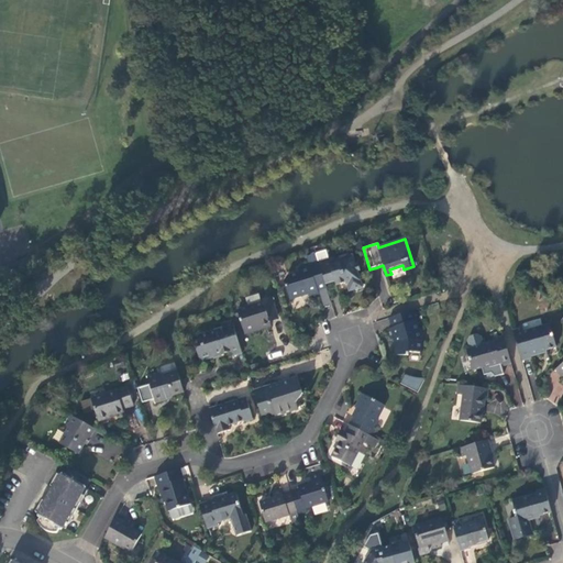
[(335,257),(319,263),(319,264),(326,285),(334,283),(337,286),(341,285),(346,283),(345,282),(349,280),(351,285),(361,282),(357,273),(361,272),(357,264),(355,264),(352,255),(337,261),(335,257)]
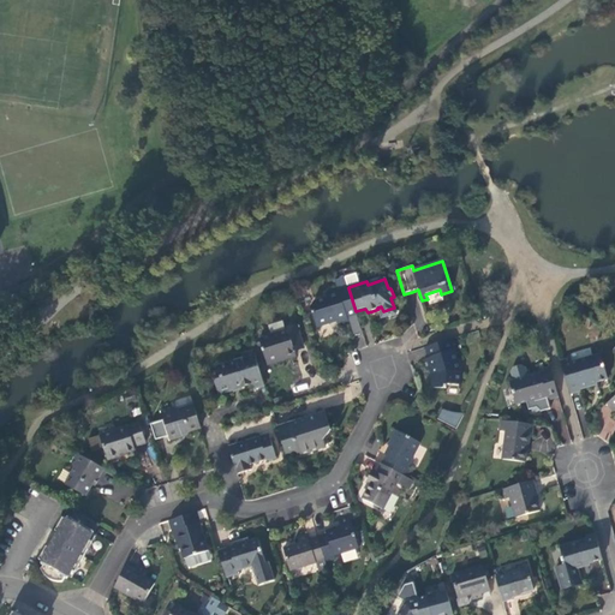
[(346,317),(357,314),(356,311),(348,288),(327,296),(328,298),(314,303),(311,310),(317,327),(327,323),(336,321),(339,328),(350,324),(346,317)]
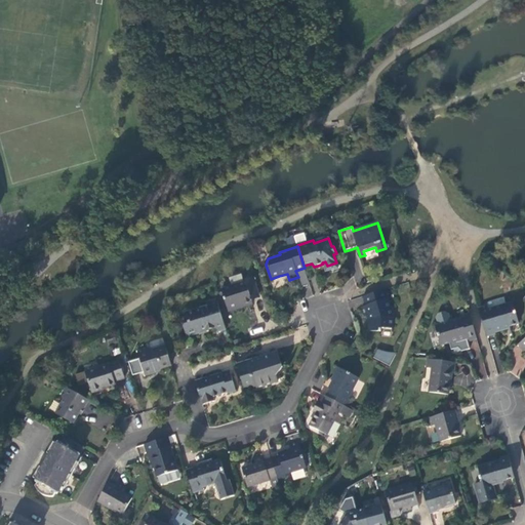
[(338,269),(336,263),(327,266),(328,272),(338,269)]
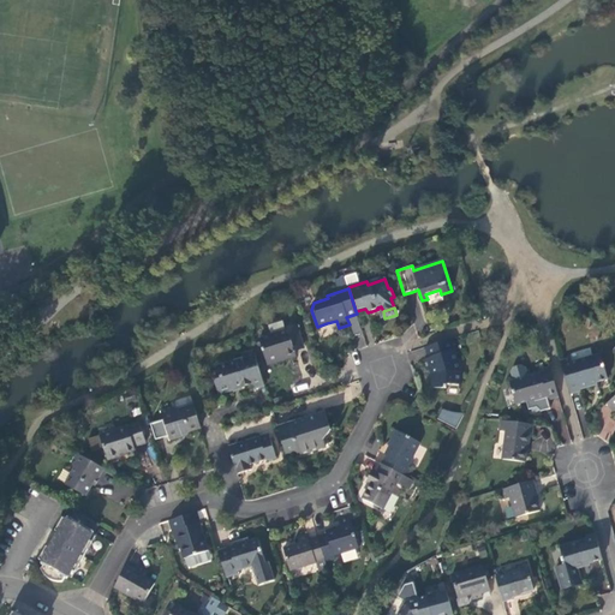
[(303,346),(297,326),(287,329),(287,332),(260,340),(268,363),(285,358),(286,360),(290,359),(296,357),(294,353),(293,350),(303,346)]
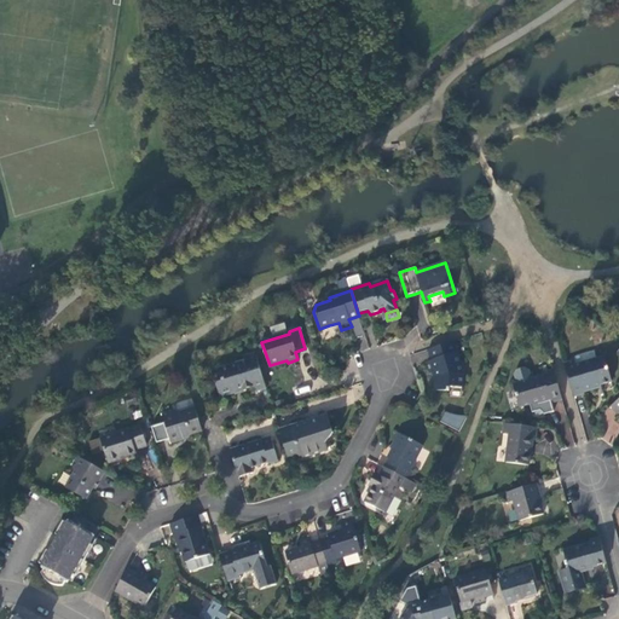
[(461,353),(457,341),(440,347),(428,351),(432,362),(428,363),(432,375),(435,374),(437,379),(437,392),(450,393),(450,389),(462,389),(463,375),(457,353),(461,353)]
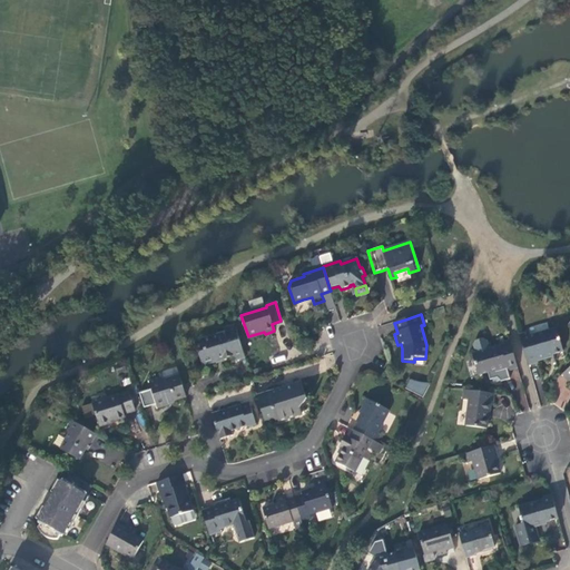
[(234,361),(245,357),(235,326),(224,330),(225,333),(200,341),(203,349),(200,354),(204,365),(212,363),(233,356),(234,361)]
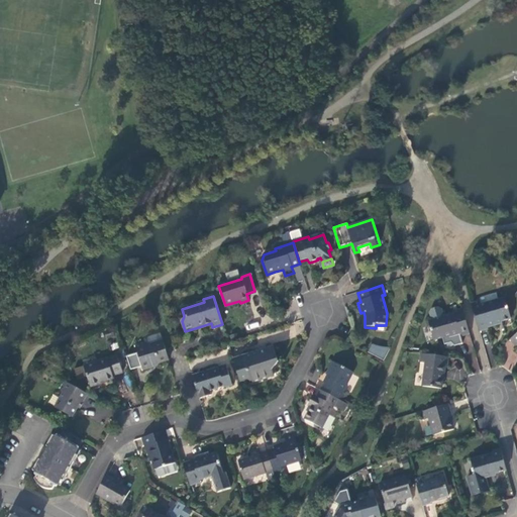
[(480,301),(472,304),(479,331),(488,328),(487,327),(497,324),(496,321),(511,317),(505,298),(481,305),(480,301)]
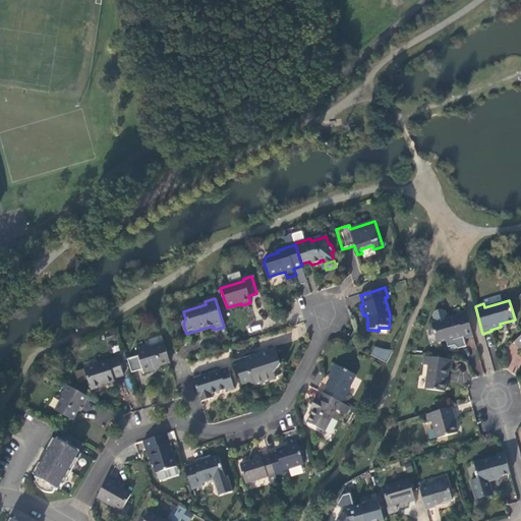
[(473,336),(465,310),(456,313),(457,316),(447,319),(445,311),(442,309),(435,311),(432,315),(435,323),(431,324),(438,342),(446,340),(448,346),(454,345),(458,348),(466,346),(464,339),(473,336)]
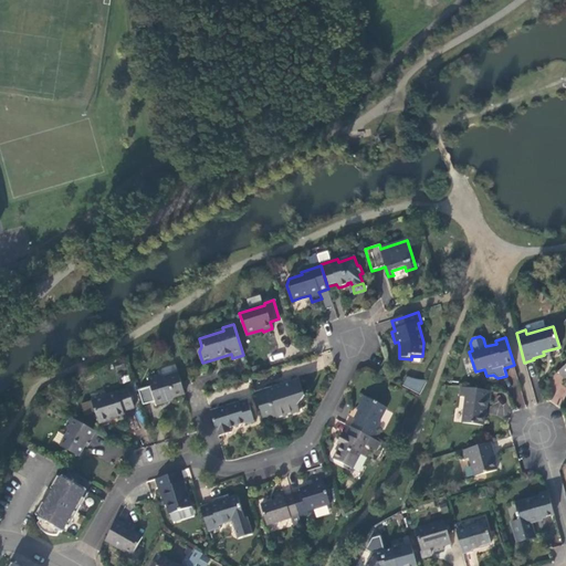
[(138,391),(143,406),(155,402),(156,406),(165,404),(165,401),(186,395),(184,390),(179,374),(164,379),(158,375),(148,378),(150,387),(138,391)]
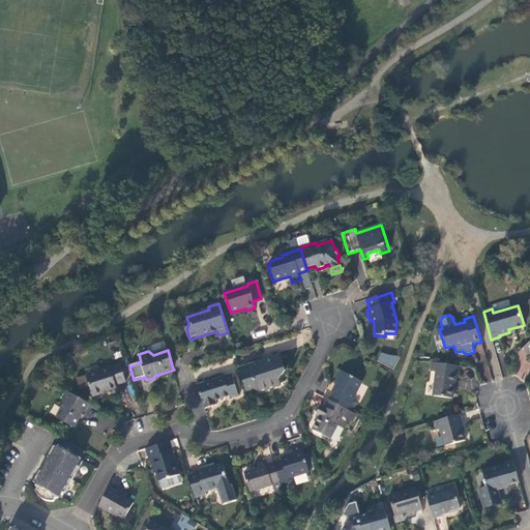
[(380,362),(393,370),(400,358),(385,356),(383,355),(380,362)]
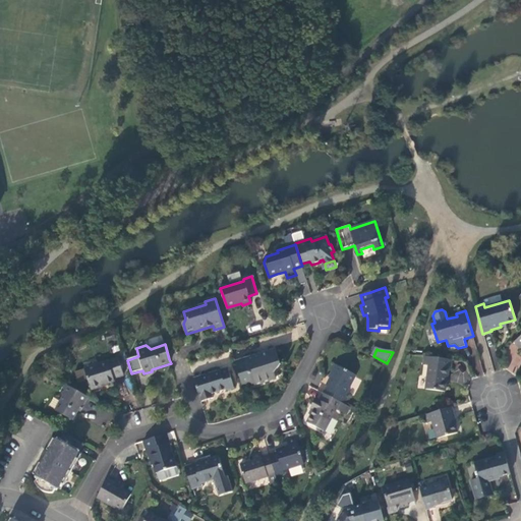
[(276,350),(235,362),(243,390),(258,385),(276,380),(273,368),(281,365),(276,350)]
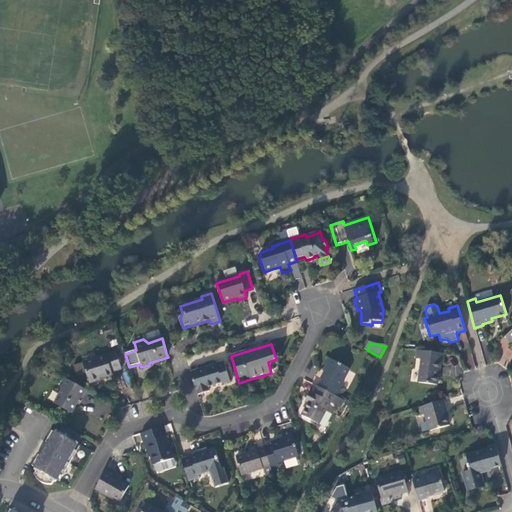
[(445,362),(446,354),(419,351),(418,358),(423,359),(420,382),(439,384),(441,370),(442,371),(443,362),(445,362)]
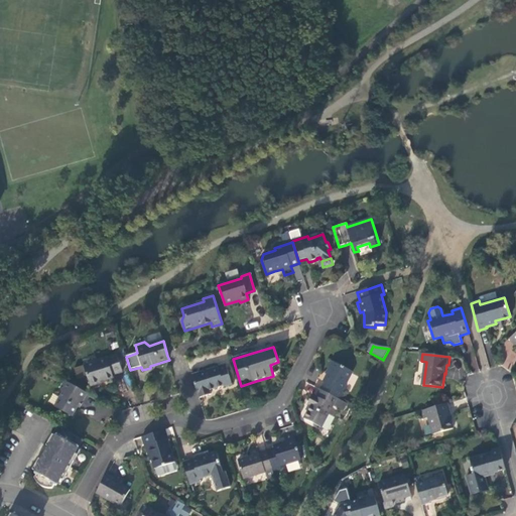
[(117,356),(84,367),(90,386),(101,383),(101,381),(107,379),(113,378),(112,375),(122,372),(117,356)]
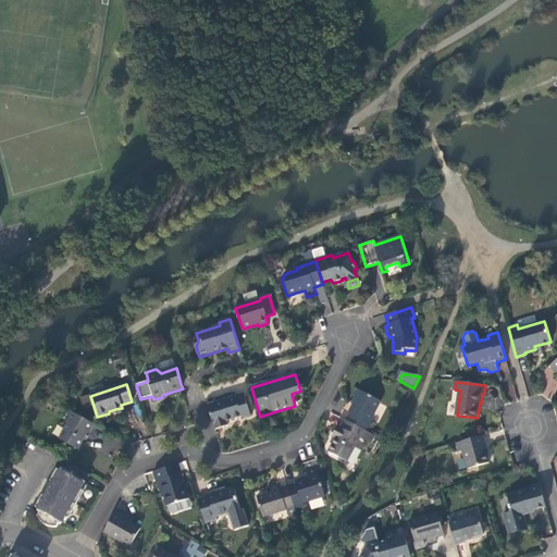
[(350,412),(346,420),(366,431),(368,432),(372,423),(370,422),(380,401),(359,391),(355,399),(355,400),(349,412),(350,412)]
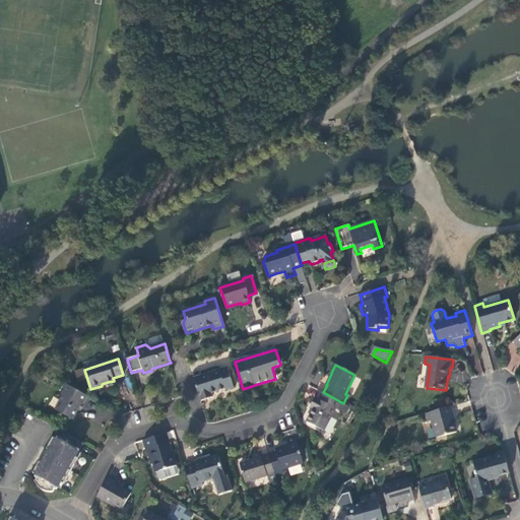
[(228,368),(194,379),(199,397),(200,397),(202,401),(206,400),(212,398),(211,394),(224,390),(225,390),(234,388),(228,368)]
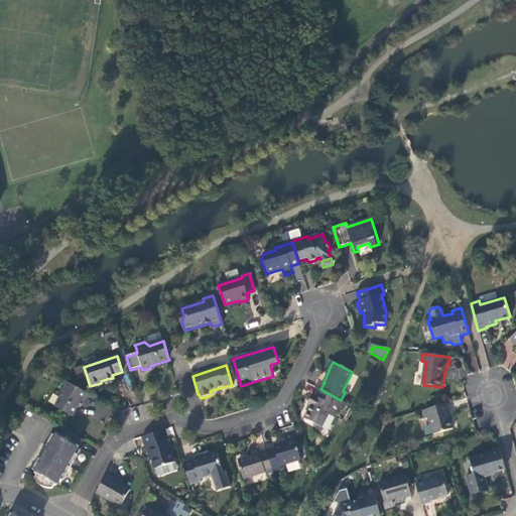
[(83,401),(87,394),(65,381),(60,389),(60,395),(53,407),(72,416),(77,406),(81,400),(83,401)]
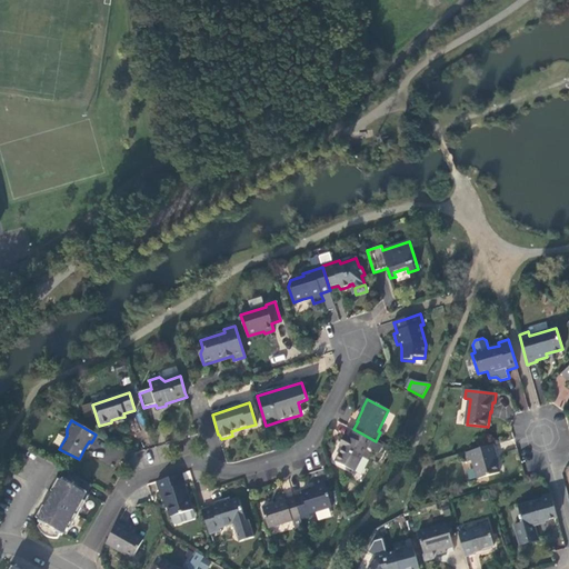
[(373,440),(353,429),(349,438),(347,437),(341,447),(343,448),(336,462),(355,471),(366,447),(378,453),(382,445),(376,441),(373,440)]
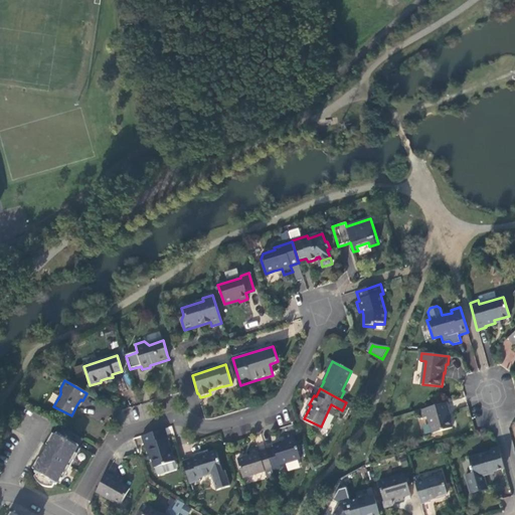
[(448,410),(446,402),(420,410),(422,418),(427,416),(433,433),(451,427),(446,410),(448,410)]
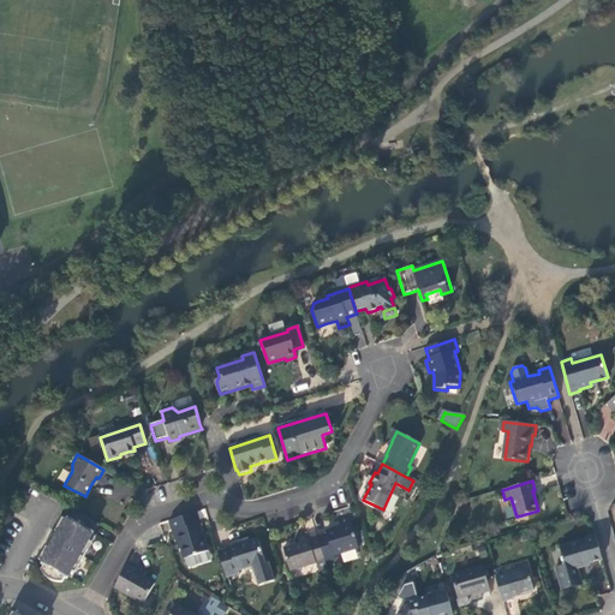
[(91,536),(99,525),(72,509),(66,521),(63,519),(55,532),(59,535),(54,542),(51,550),(46,548),(39,561),(43,562),(42,566),(45,567),(42,572),(42,573),(45,577),(48,580),(53,581),(58,583),(63,583),(64,579),(67,580),(69,578),(76,565),(78,567),(88,549),(85,548),(91,536)]
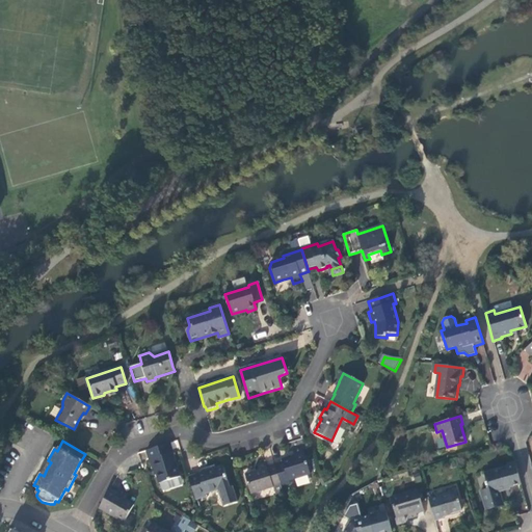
[(180,477),(169,444),(145,451),(149,460),(152,459),(159,483),(160,483),(162,490),(169,488),(167,481),(180,477)]
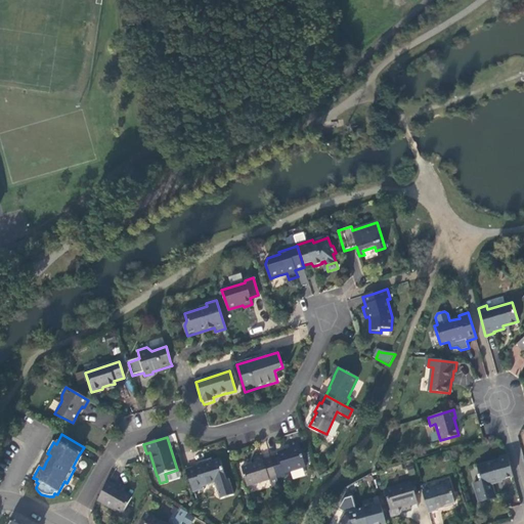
[(278,455),(271,457),(277,479),(286,476),(285,474),(306,467),(298,441),(289,444),(291,448),(282,451),(277,452),(278,455)]
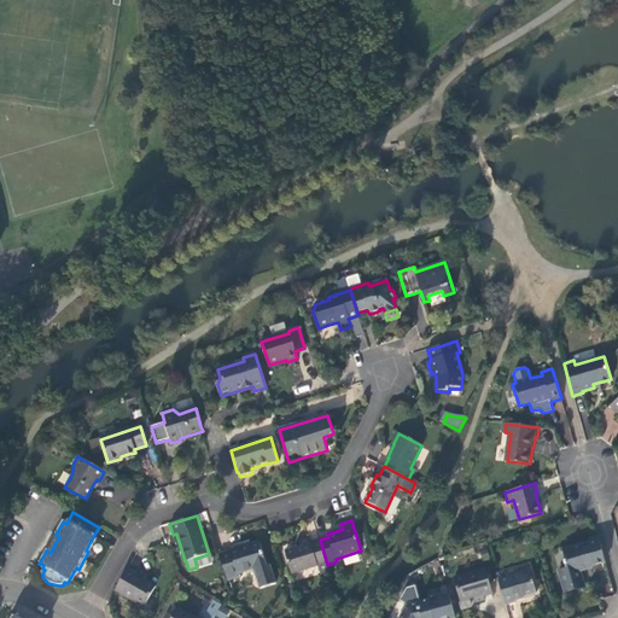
[(586,565),(605,560),(598,535),(590,537),(592,540),(571,546),(572,548),(563,551),(565,559),(563,559),(565,566),(558,569),(564,590),(583,584),(579,570),(587,569),(586,565)]
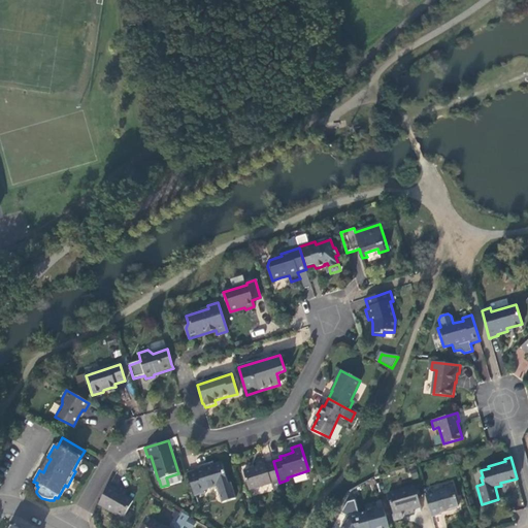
[(274,491),(282,489),(279,483),(273,461),(266,463),(264,458),(256,461),(258,467),(251,469),(243,471),(250,490),(272,482),(274,491)]
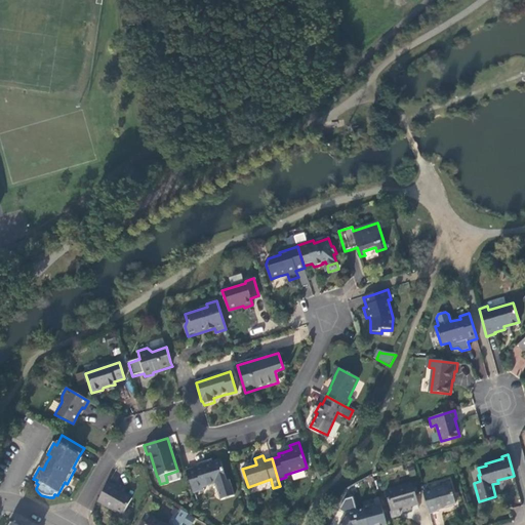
[(203,466),(186,471),(193,493),(203,490),(202,487),(215,483),(216,486),(220,500),(234,496),(229,480),(227,481),(220,460),(213,462),(212,459),(207,461),(202,462),(203,466)]
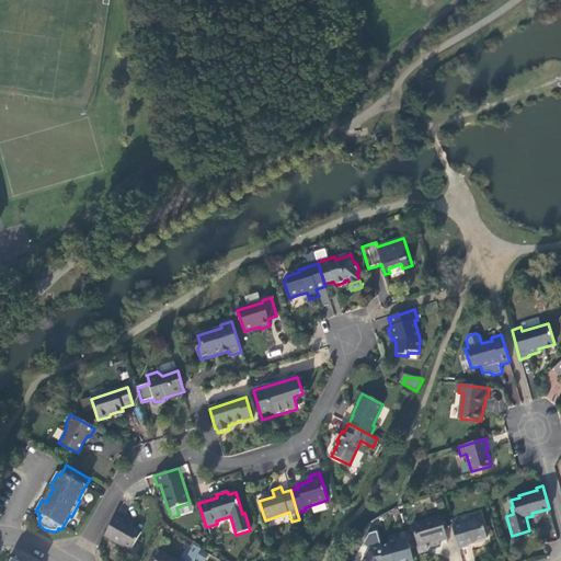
[(176,507),(179,515),(192,511),(190,503),(176,507)]
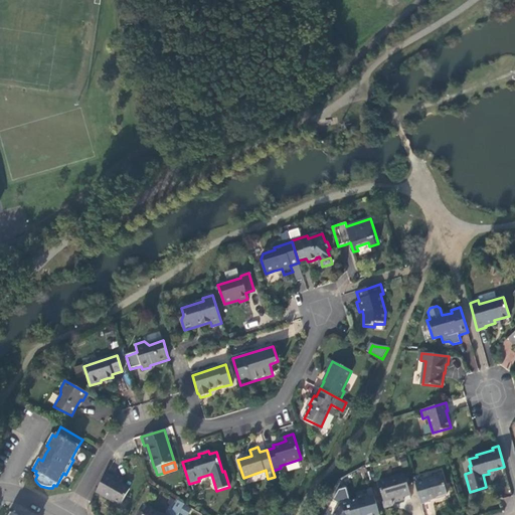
[(434,478),(415,484),(421,504),(430,501),(430,500),(447,495),(440,471),(433,473),(434,478)]
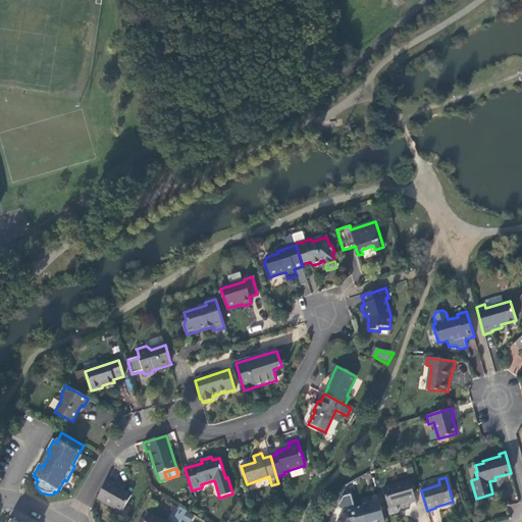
[(61,491),(66,481),(64,479),(58,490),(61,491)]
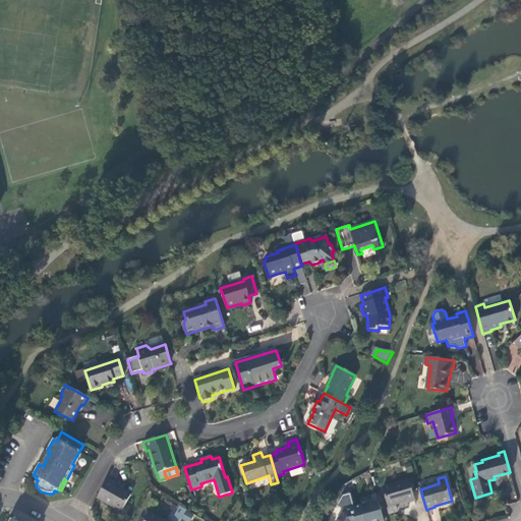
[(115,482),(108,479),(103,488),(98,498),(122,512),(130,497),(121,490),(123,485),(116,480),(115,482)]
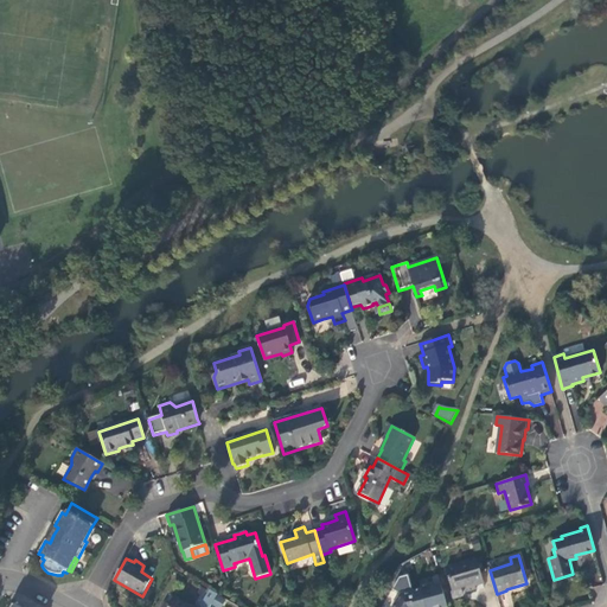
[(447,567),(454,590),(466,587),(467,592),(478,588),(478,586),(486,583),(478,558),(447,567)]
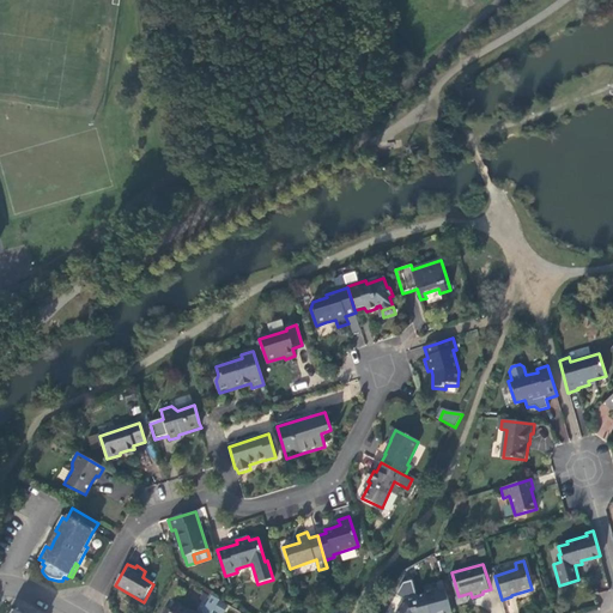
[(450,612),(451,612),(444,589),(417,598),(416,596),(405,600),(396,612),(450,612)]
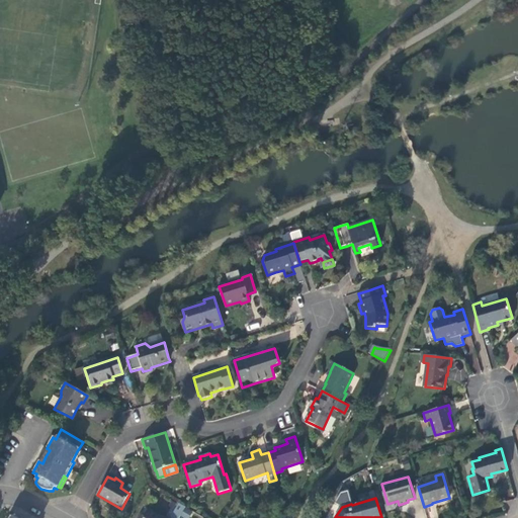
[(179,517),(185,507),(179,504),(170,517),(162,517),(149,510),(146,516),(141,514),(139,517),(179,517)]
